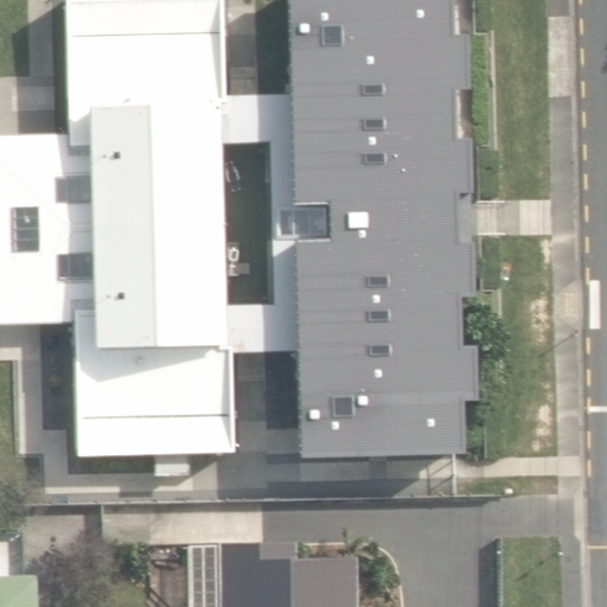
[(219,106),(225,97),(223,0),(65,0),(68,135),(0,136),(0,325),(72,324),(77,459),(234,454),(231,356),(231,347),(228,347),(227,305),(222,145),(219,106)]
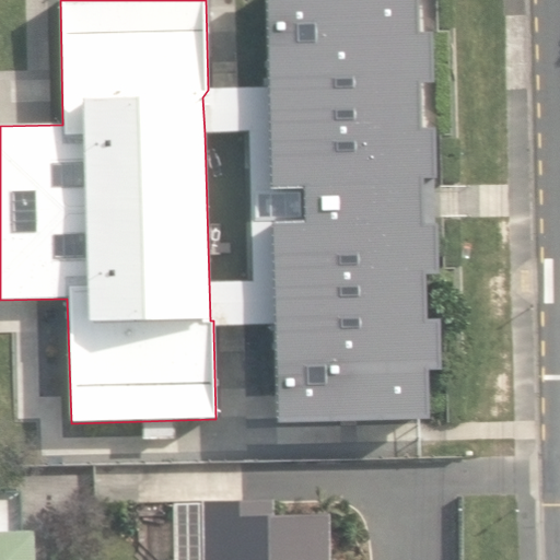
[(273,326),(276,424),(428,423),(427,373),(438,373),(438,321),(424,322),(423,278),(435,278),(435,228),(422,226),(422,182),(433,183),(432,131),(419,131),(418,88),(431,86),(430,35),(417,36),(415,0),(264,0),(266,79),(268,193),(303,190),(303,224),(270,225),(273,326)]
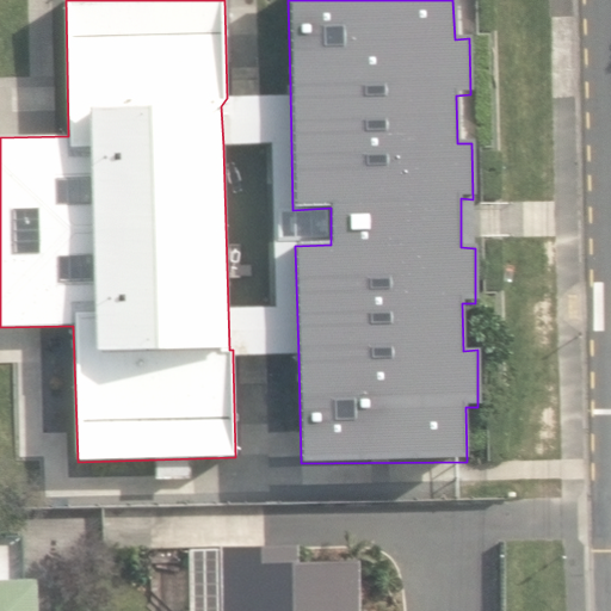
[(233,358),(298,356),(295,246),(331,245),(331,208),(292,210),(290,86),(287,86),(287,97),(227,98),(227,106),(221,106),(223,146),(269,144),(272,306),(228,307),(229,350),(233,350),(233,358)]
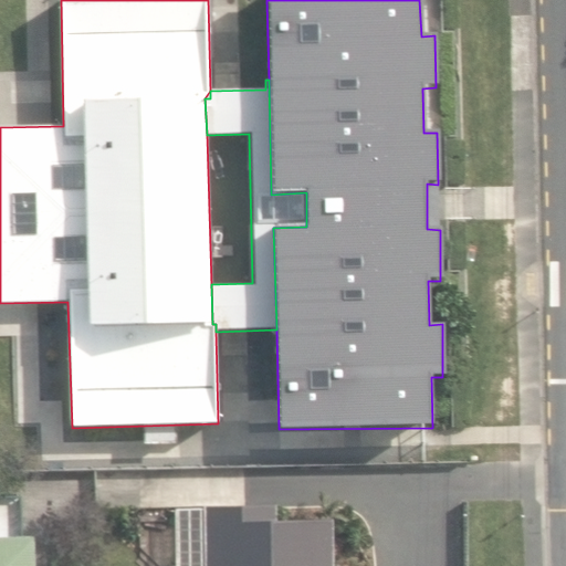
[(0,565),(32,565),(32,534),(19,535),(19,495),(0,495),(0,565)]
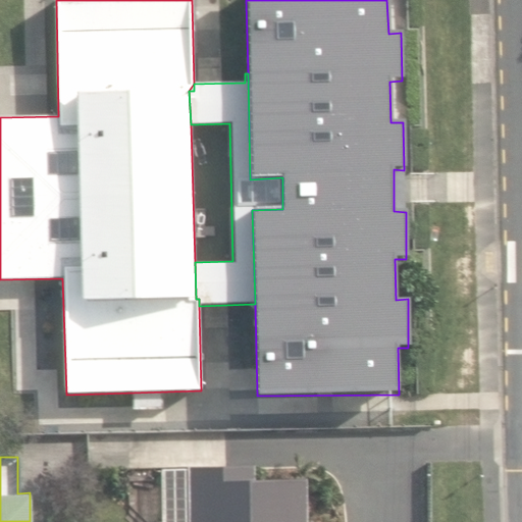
[(307,521),(307,472),(254,473),(254,461),(189,462),(190,521),(307,521)]
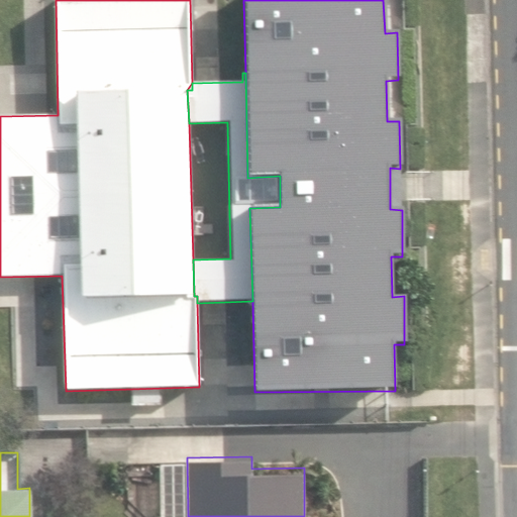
All buildings are outlined.
